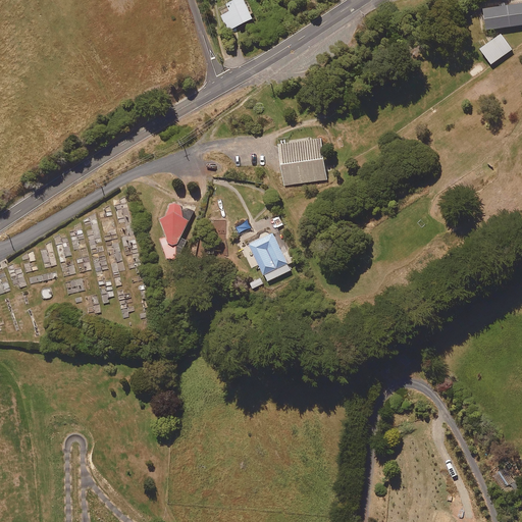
[(254,21),(246,0),(228,7),(231,13),(222,16),(228,32),(254,21)]
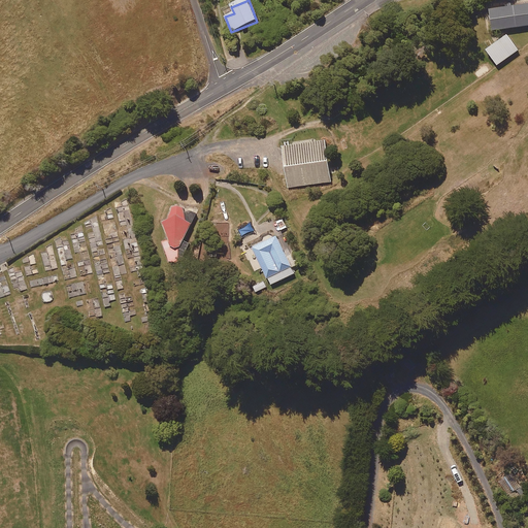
[(527,23),(527,0),(489,5),(492,28),(527,23)]
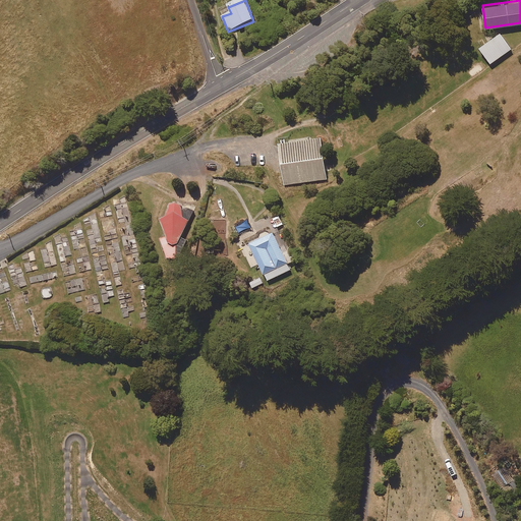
[(512,48),(501,32),(479,47),(490,62),(512,48)]
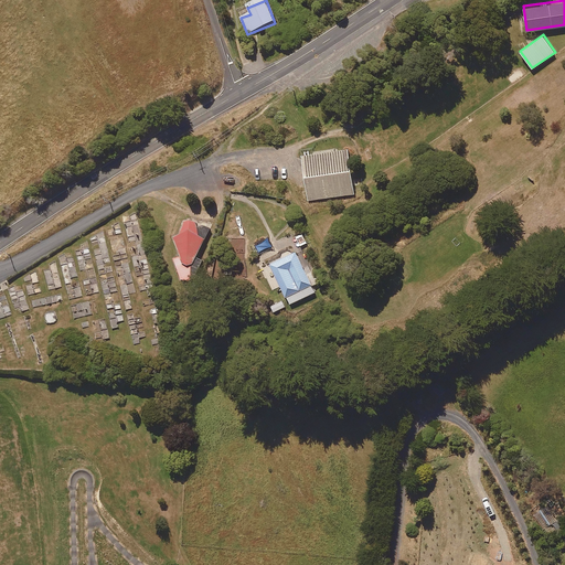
[(349,149),(297,156),(302,200),(354,193),(349,149)]
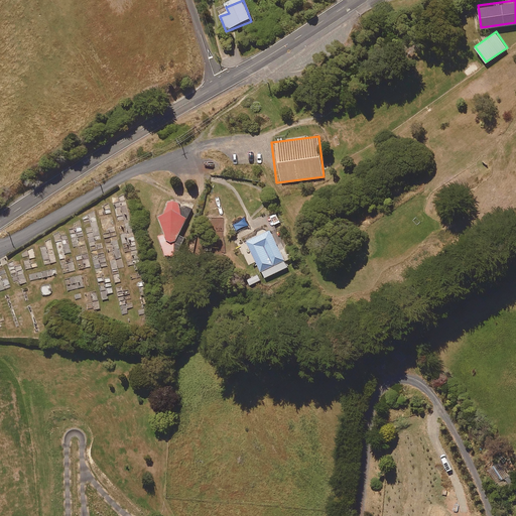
[(164,233),(158,235),(164,255),(177,251),(185,237),(178,233),(191,209),(171,198),(160,219),(164,233)]
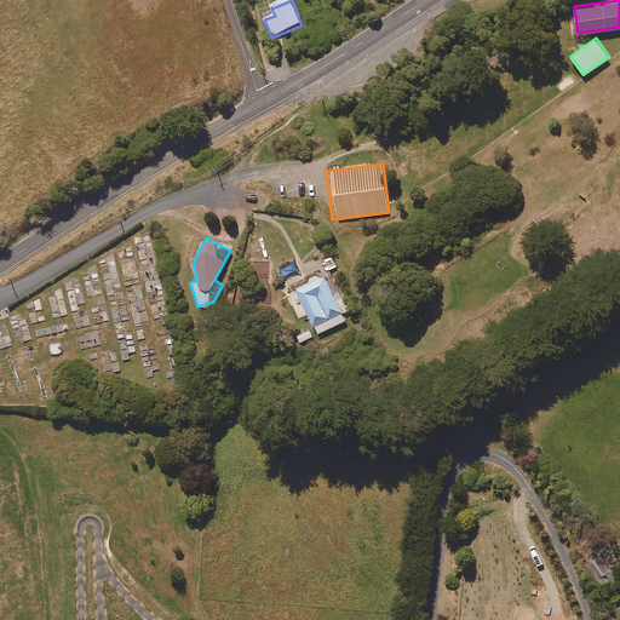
[(337,265),(332,256),(325,259),(328,269),(337,265)]
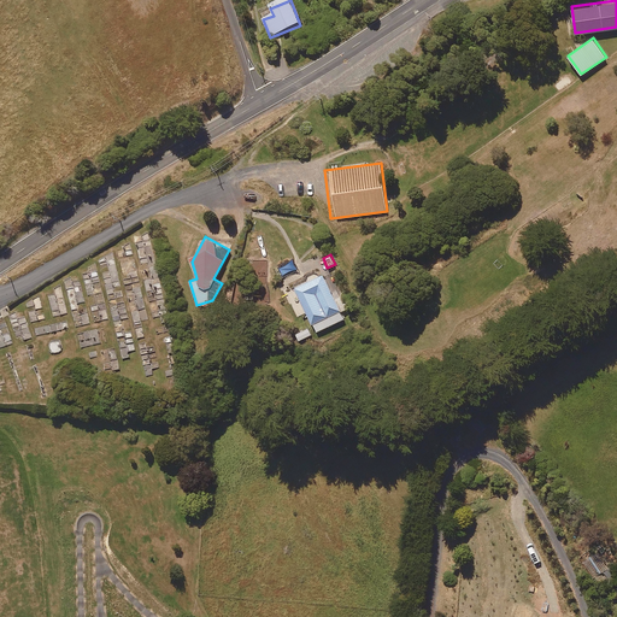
[(342,295),(335,299),(322,272),(294,287),(316,331),(345,318),(341,311),(348,307),(342,295)]
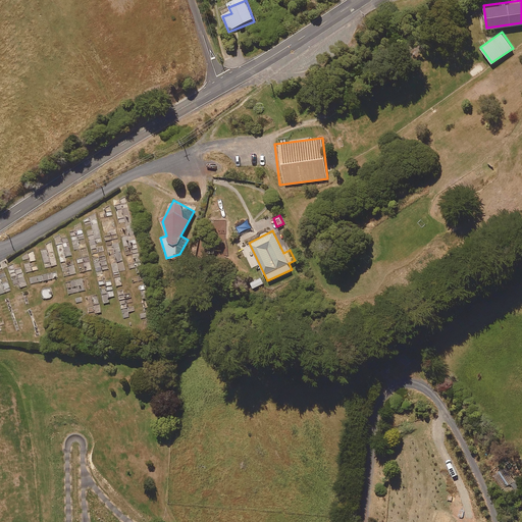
All buildings are outlined.
